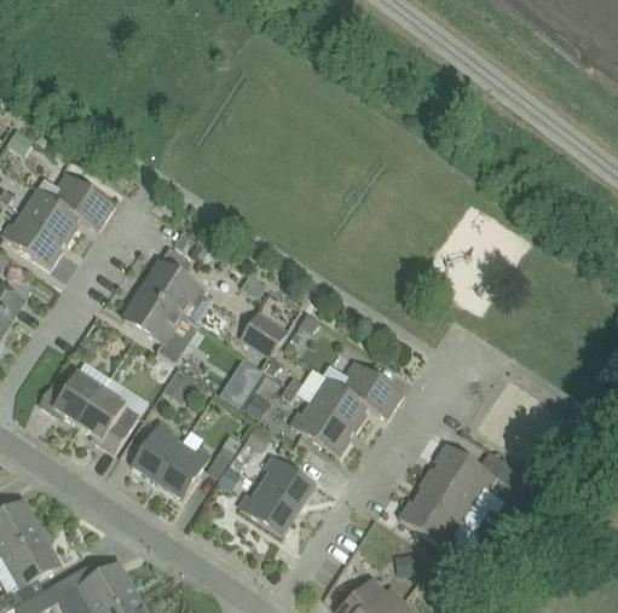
[(24,154),(32,143),(15,131),(7,143),(24,154)]
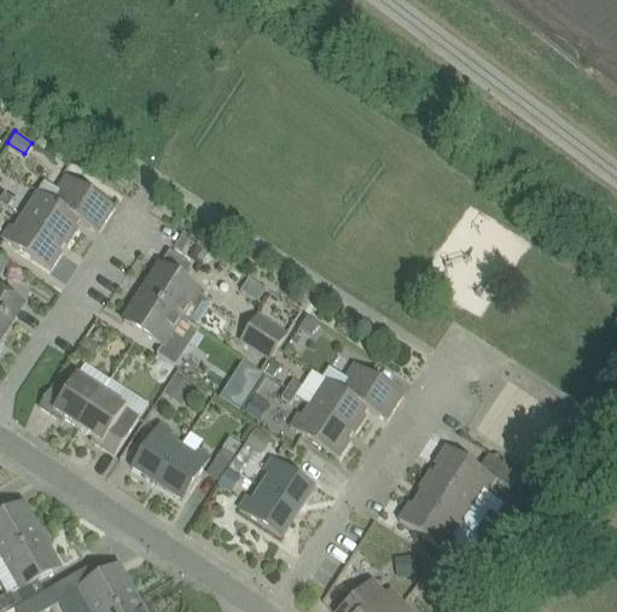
[(98,229),(115,204),(94,191),(67,173),(58,186),(60,188),(54,199),(53,199),(79,217),(98,229)]
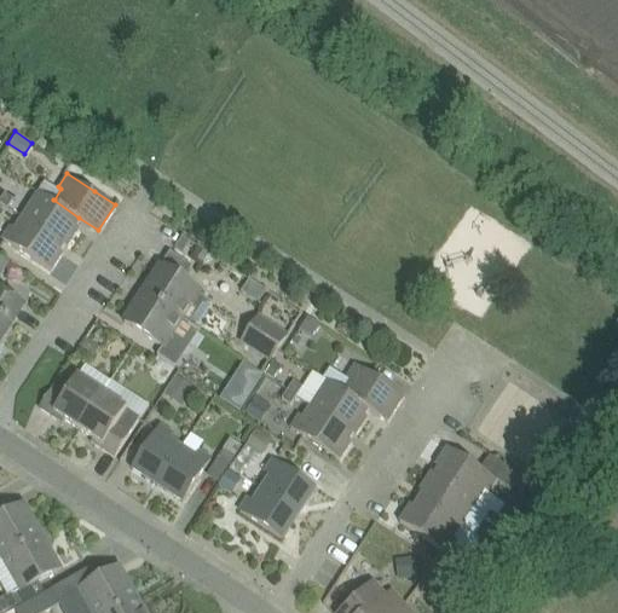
[(22,214),(63,242),(67,243),(78,226),(75,224),(79,218),(53,200),(55,200),(38,189),(22,214)]
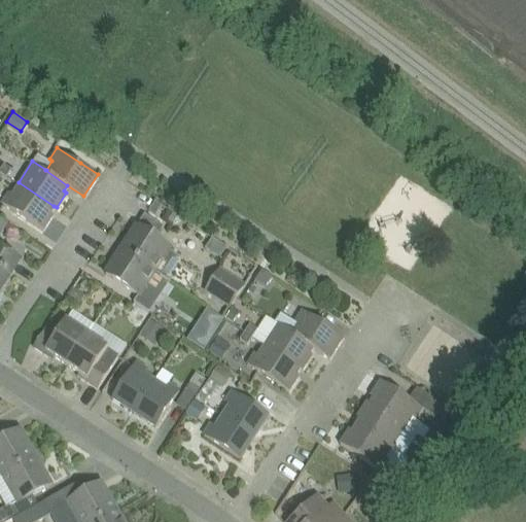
[(0,171),(6,175),(10,167),(3,162),(0,167),(0,171)]
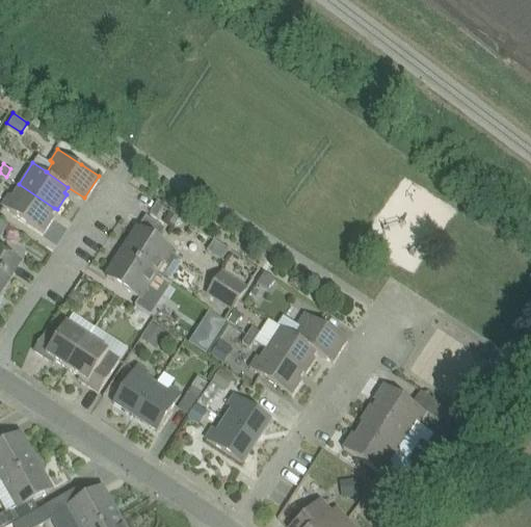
[(1,203),(26,219),(44,231),(53,215),(51,213),(54,208),(19,184),(12,194),(8,192),(1,203)]
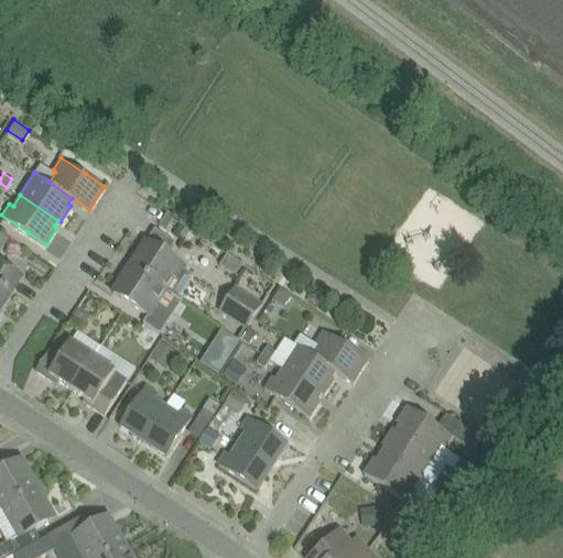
[(184,225),(179,232),(184,236),(190,228),(184,225)]
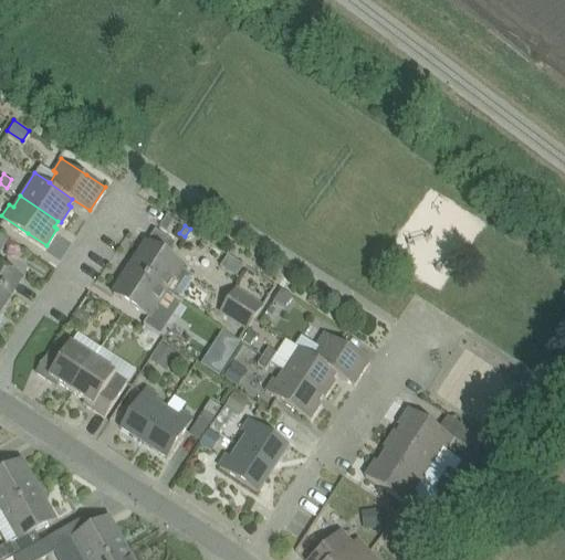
[(146,240),(131,264),(180,296),(194,274),(180,265),(182,263),(165,252),(146,240)]
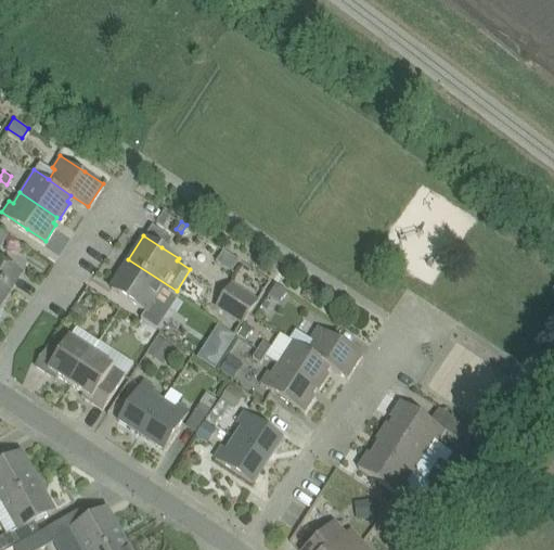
[(0,302),(21,270),(0,256),(0,302)]
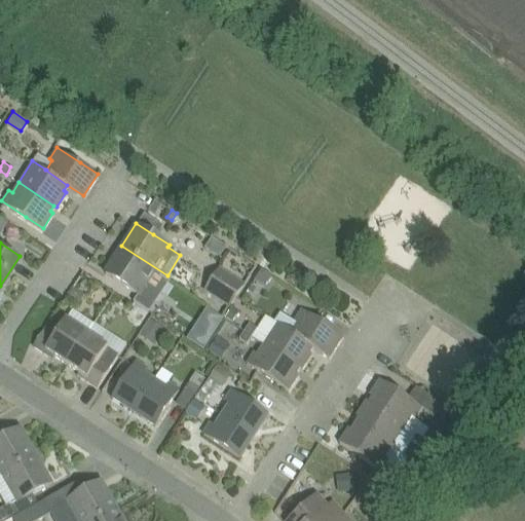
[(121,282),(139,293),(134,300),(148,309),(169,276),(167,275),(121,246),(105,270),(121,282)]
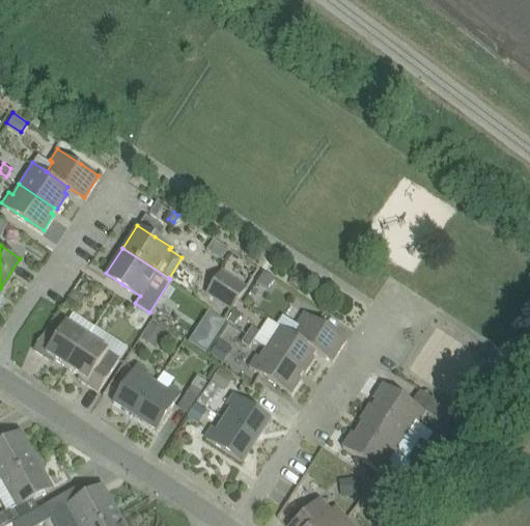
[(230,308),(246,284),(221,268),(205,292),(230,308)]
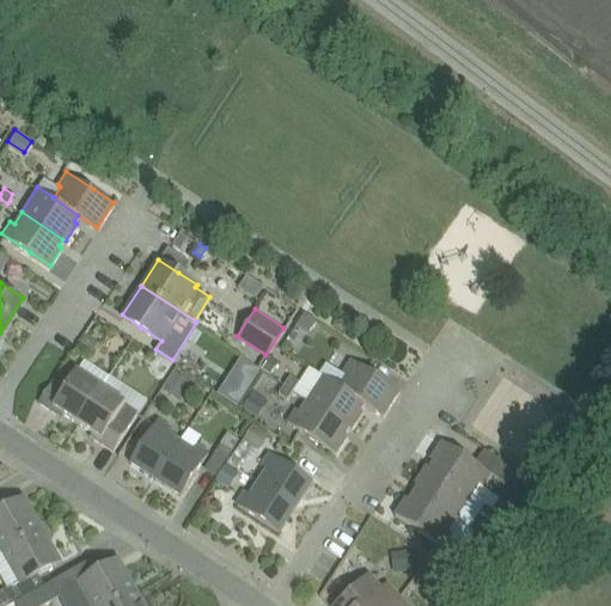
[(316,318),(304,310),(295,323),(307,330),(316,318)]
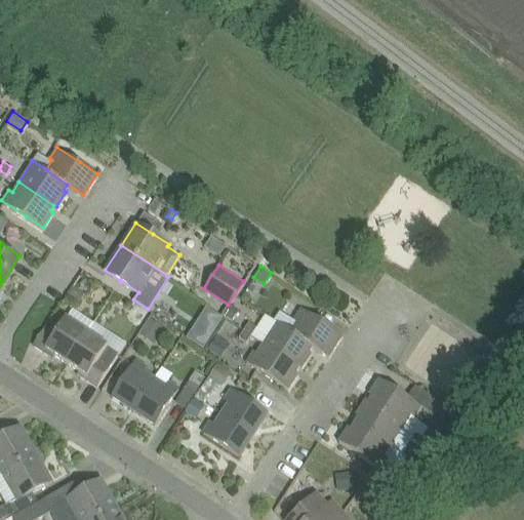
[(238,308),(231,304),(225,313),(232,318),(238,308)]
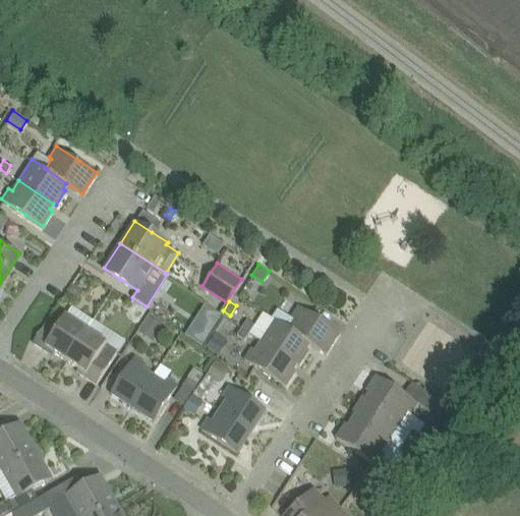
[(340,331),(323,320),(299,304),(292,314),(294,317),(288,326),(275,318),(275,319),(326,351),(340,331)]
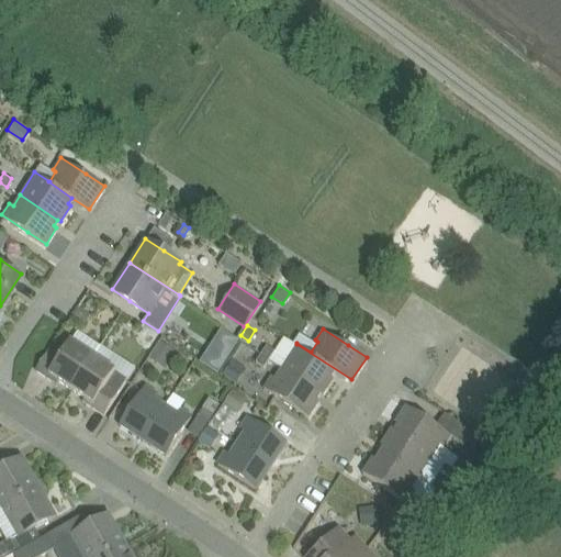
[(148,356),(164,367),(176,349),(159,338),(148,356)]
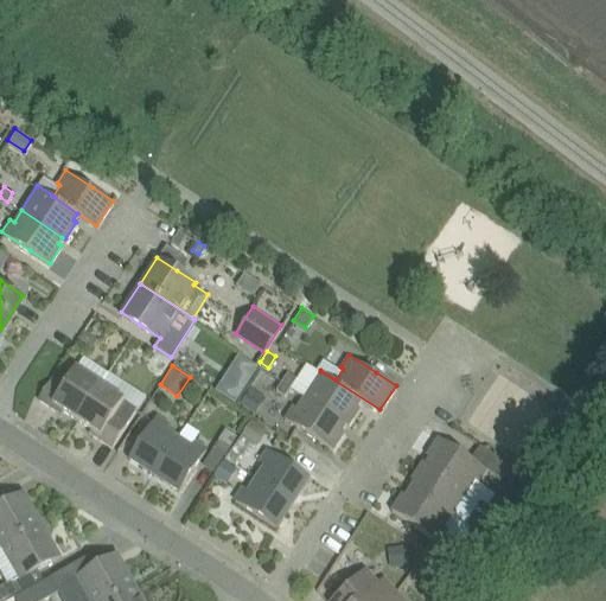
[(62,408),(76,417),(99,382),(75,366),(69,375),(57,366),(38,396),(59,411),(62,408)]
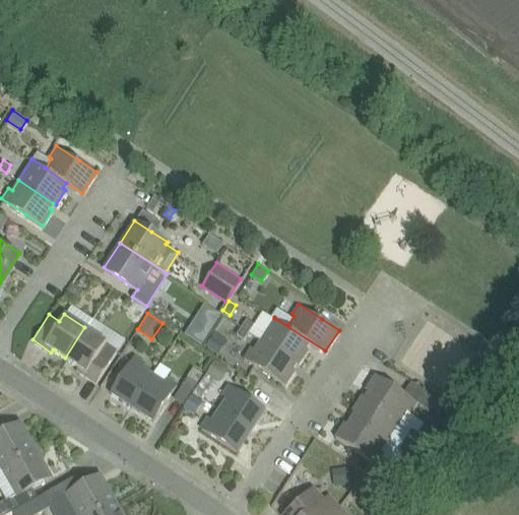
[(94,381),(116,348),(117,348),(96,335),(104,324),(91,316),(84,327),(65,358),(77,366),(76,368),(94,381)]
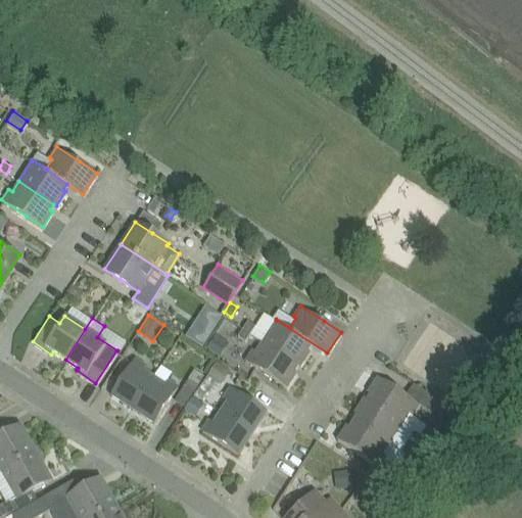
[(249,333),(254,325),(246,320),(241,328),(249,333)]
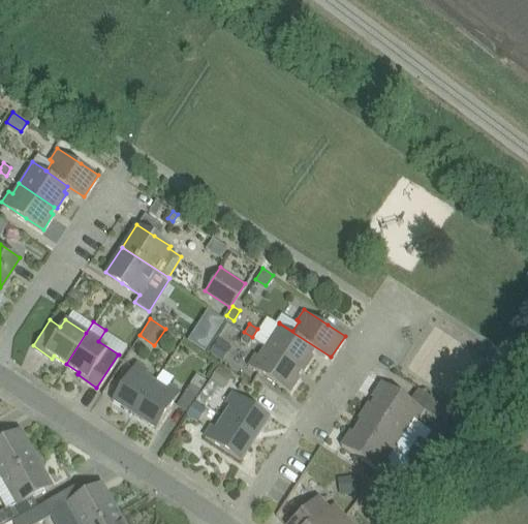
[(331,357),(279,324),(265,344),(301,368),(303,369),(313,355),(310,352),(314,347),(331,358),(331,357)]
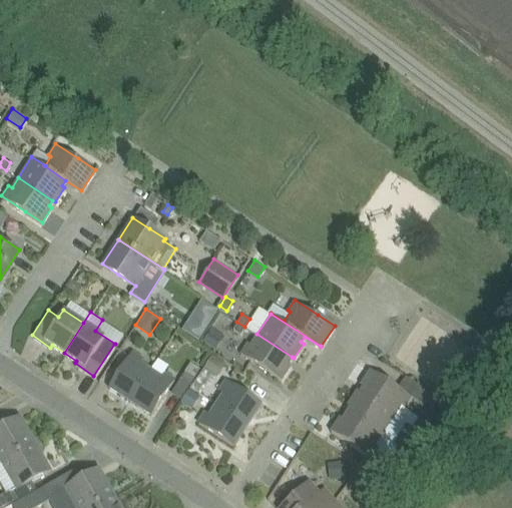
[(197,337),(203,328),(189,319),(182,328),(197,337)]
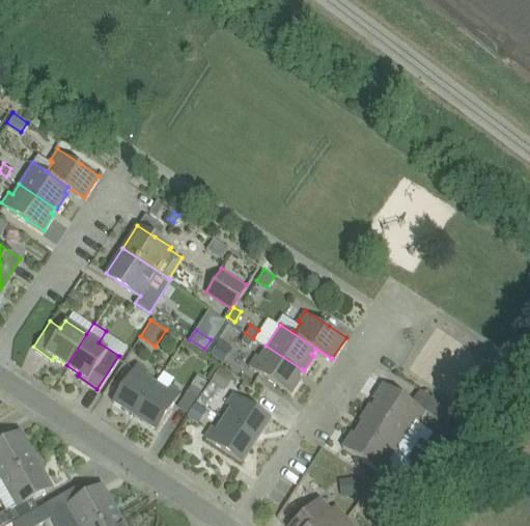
[(253,338),(245,333),(241,340),(249,345),(253,338)]
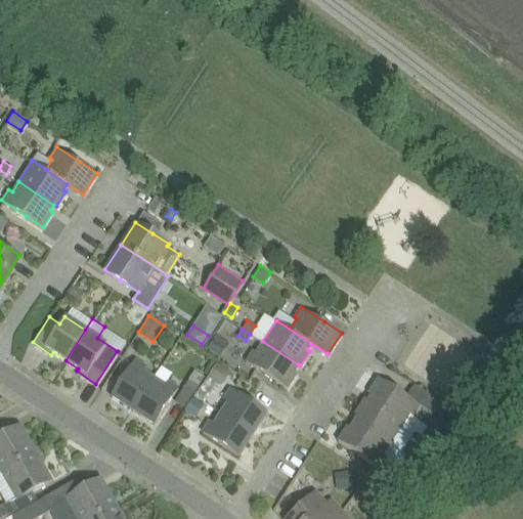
[(217,353),(223,344),(213,338),(207,346),(217,353)]
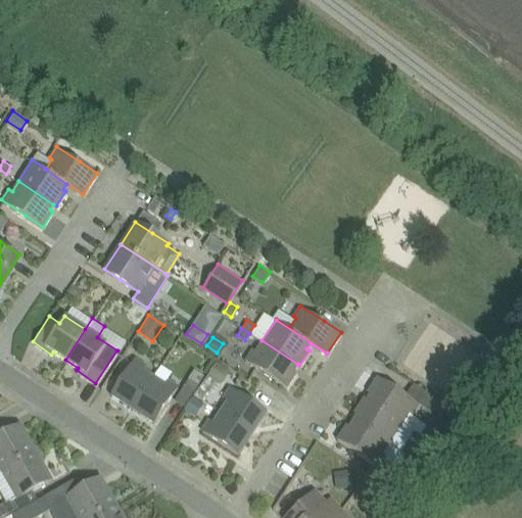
[(297,364),(262,340),(255,349),(252,347),(245,359),(270,375),(286,386),(296,371),(293,369),(297,364)]
